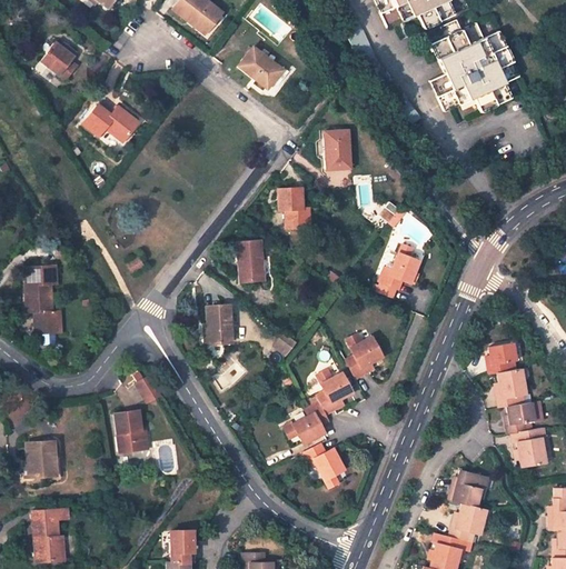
[(224,12),(208,0),(181,0),(176,9),(191,21),(194,17),(209,29),(224,12)]
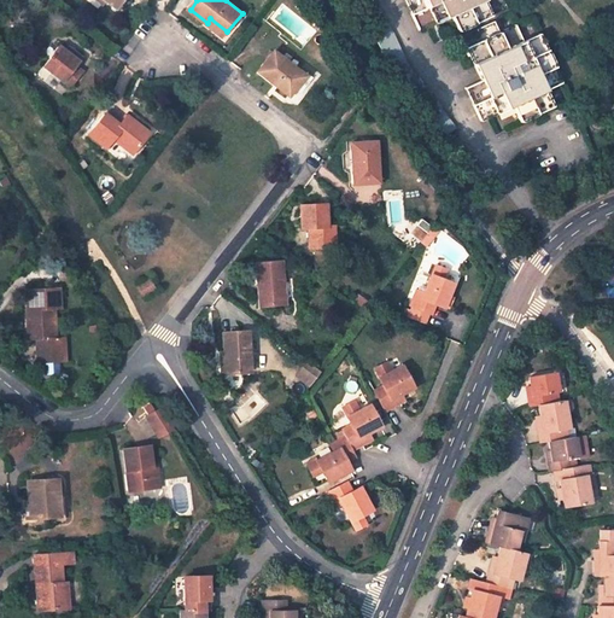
[(408,0),(422,30),(455,15),(462,31),(496,16),(487,0),(408,0)]
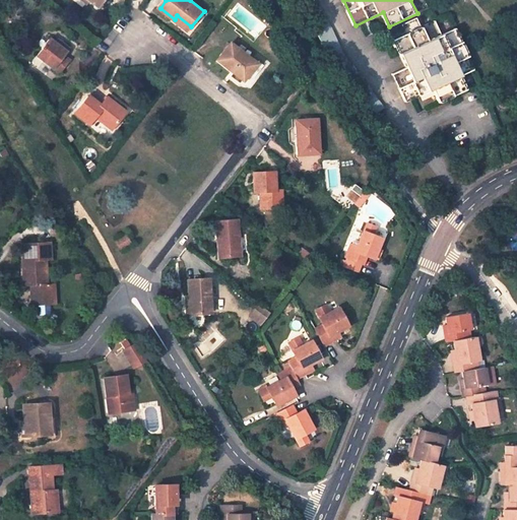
[(175,19),(189,30),(191,26),(177,15),(175,19)]
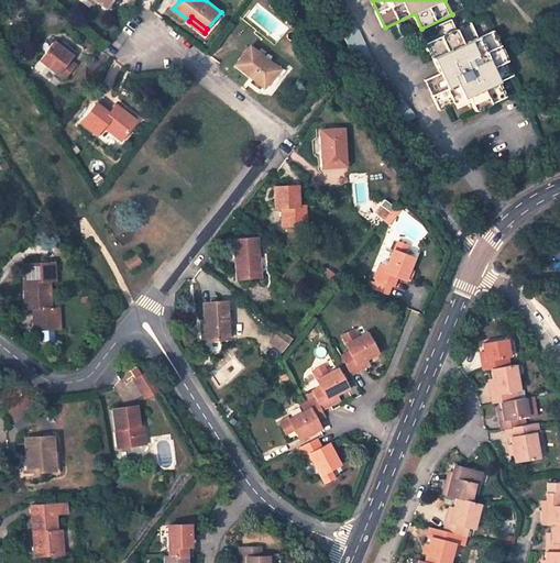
[(481,36),(473,23),(428,43),(442,73),(428,80),(441,109),(471,96),(478,110),(508,97),(502,83),(516,76),(495,30),(481,36)]
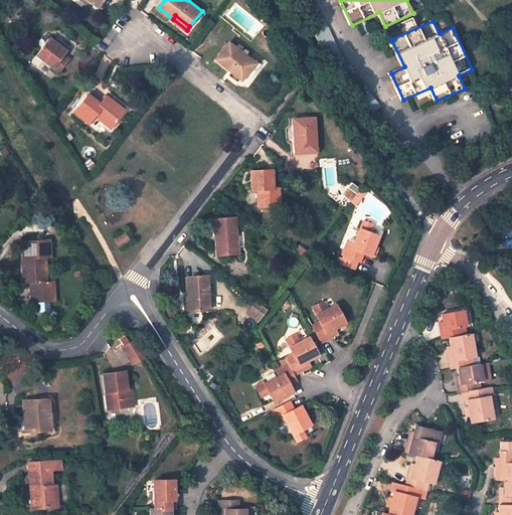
[(38,55),(61,72),(70,60),(64,56),(70,48),(62,42),(59,45),(50,38),(43,48),(38,55)]
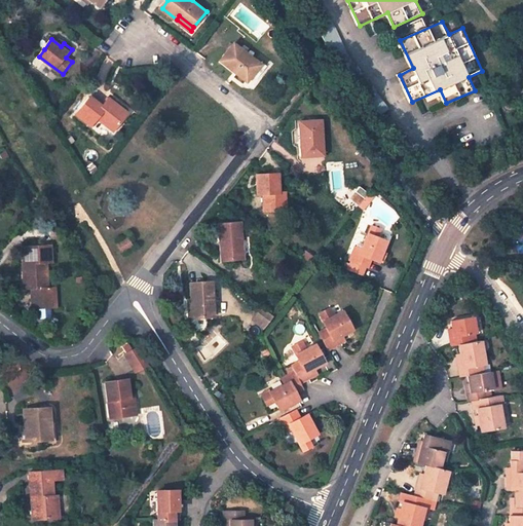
[(249,52),(235,42),(222,61),(249,81),(256,73),(262,64),(249,52)]
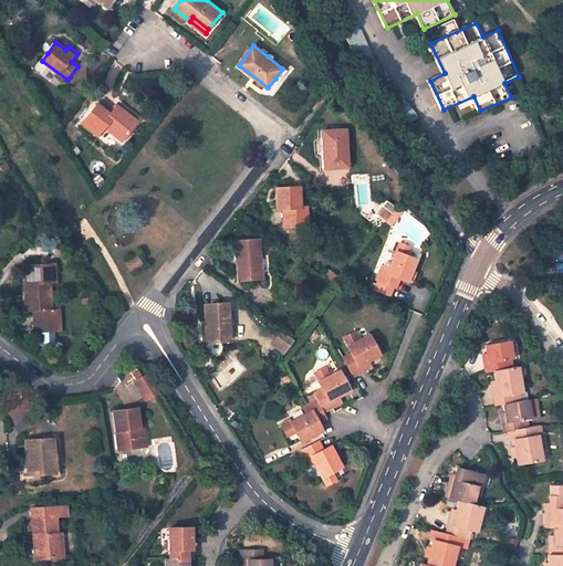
[(290,67),(270,52),(268,56),(282,69),(275,79),(280,82),(290,67)]
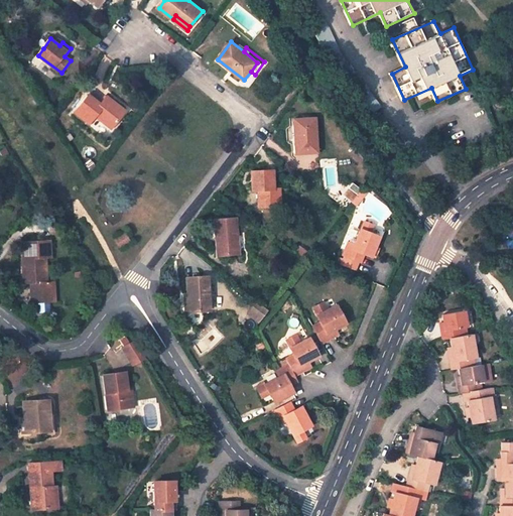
[(126,110),(107,95),(101,103),(90,95),(77,112),(91,124),(97,116),(113,127),(126,110)]
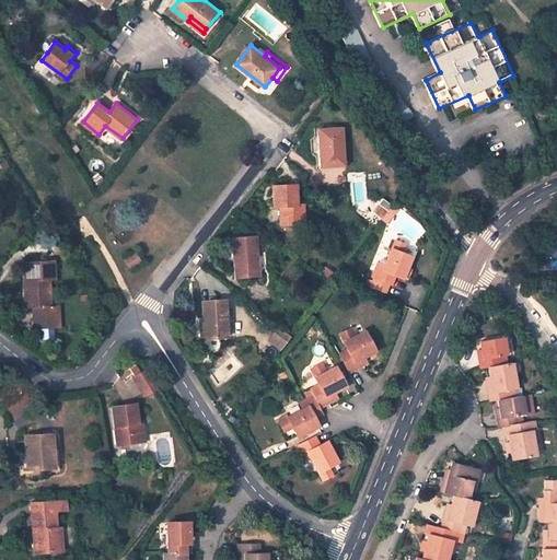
[(344,128),(322,129),(324,166),(346,165),(344,128)]
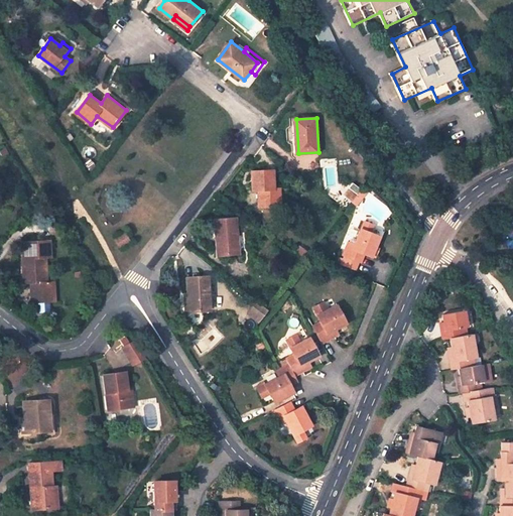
[(275,170),(254,171),(255,190),(260,189),(261,207),(282,207),(281,188),(276,188),(275,170)]
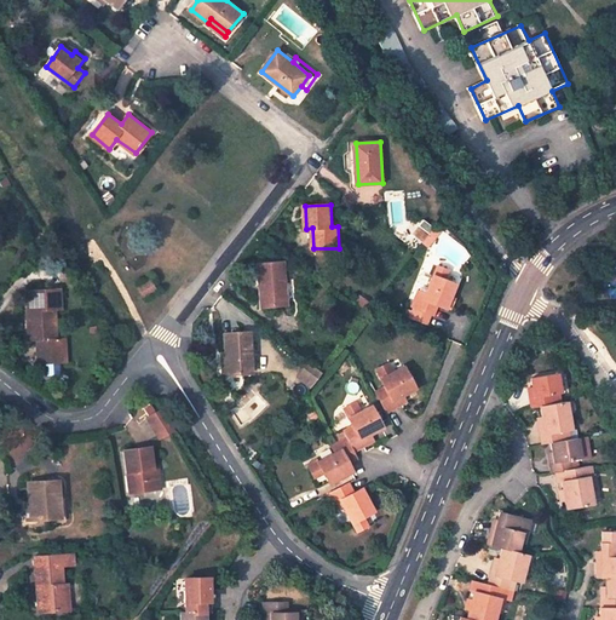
[(442,234),(437,230),(427,242),(432,246),(442,234)]
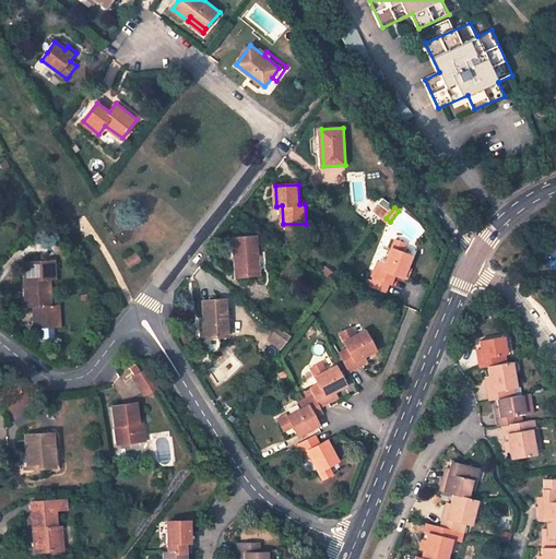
[(257,236),(235,238),(238,277),(260,275),(257,236)]
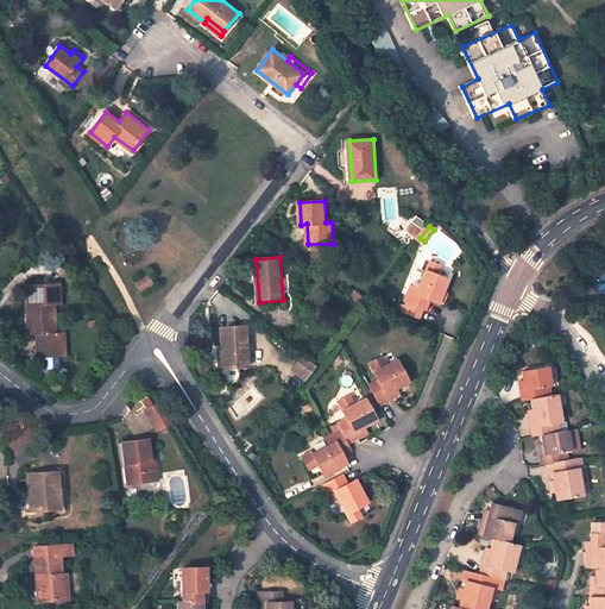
[(414,286),(409,301),(430,309),(433,311),(438,312),(441,302),(449,278),(439,275),(443,265),(432,261),(421,288),(414,286)]
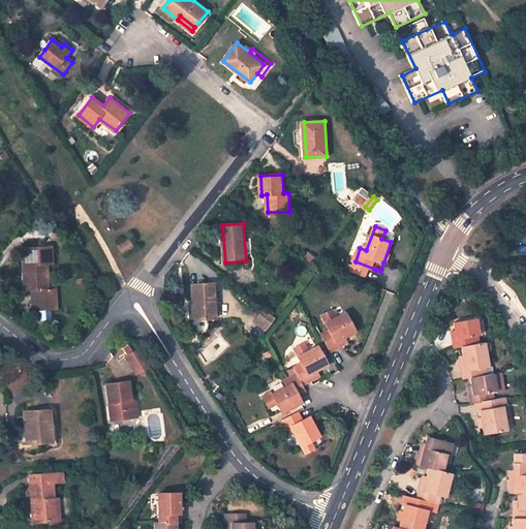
[(118,244),(124,253),(134,247),(129,239),(118,244)]
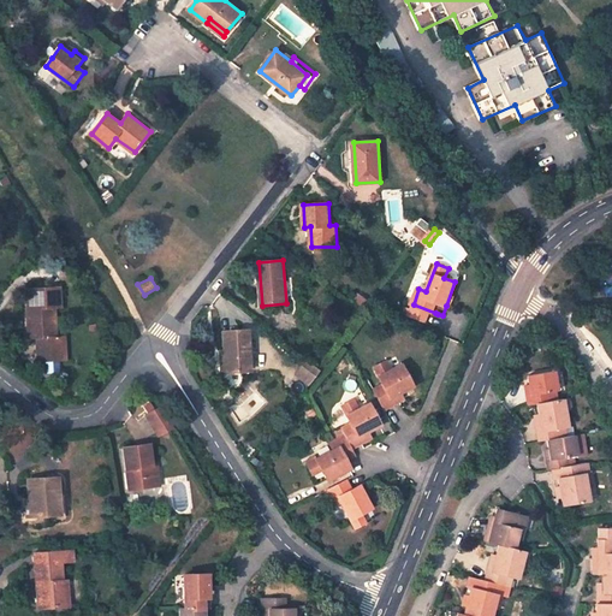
[(63,286),(30,289),(31,308),(29,308),(31,338),(40,337),(41,361),(63,359),(63,350),(66,349),(65,336),(59,336),(57,306),(64,306),(63,286)]
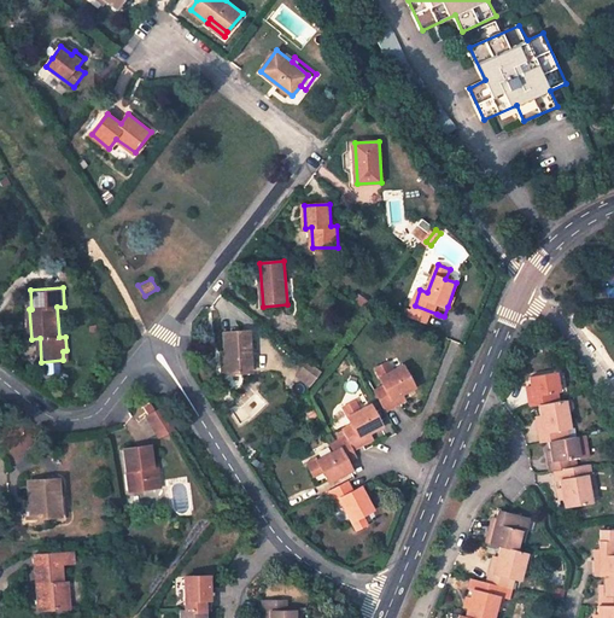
[(415,305),(411,315),(436,325),(439,315),(437,314),(415,305)]
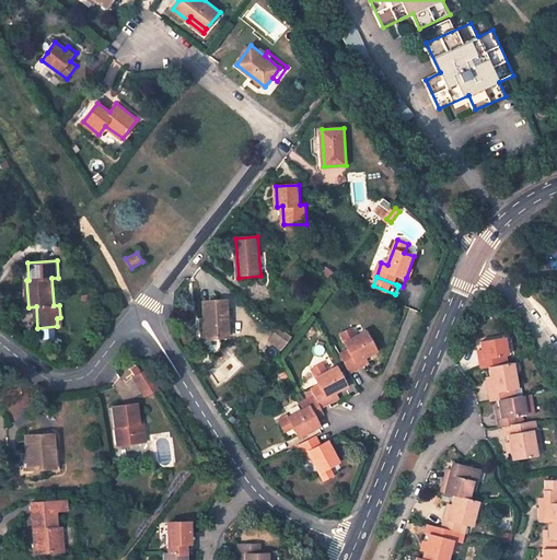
[(228,300),(204,301),(205,318),(207,338),(230,337),(228,300)]
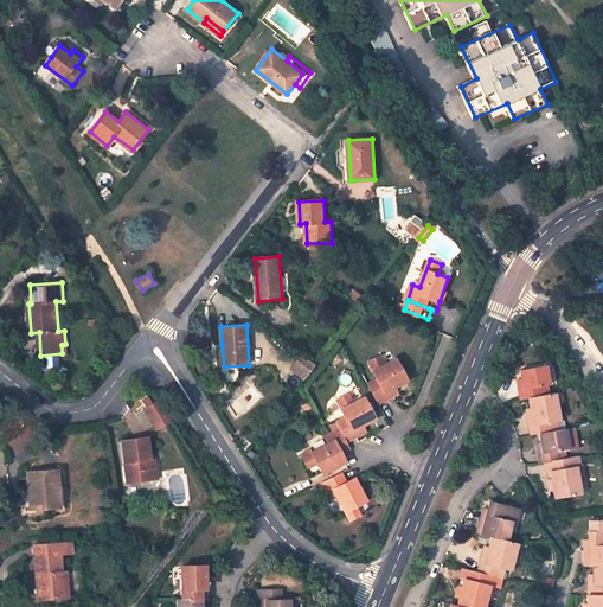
[(302,360),(294,371),(306,381),(318,366),(300,353),(297,357),(302,360)]
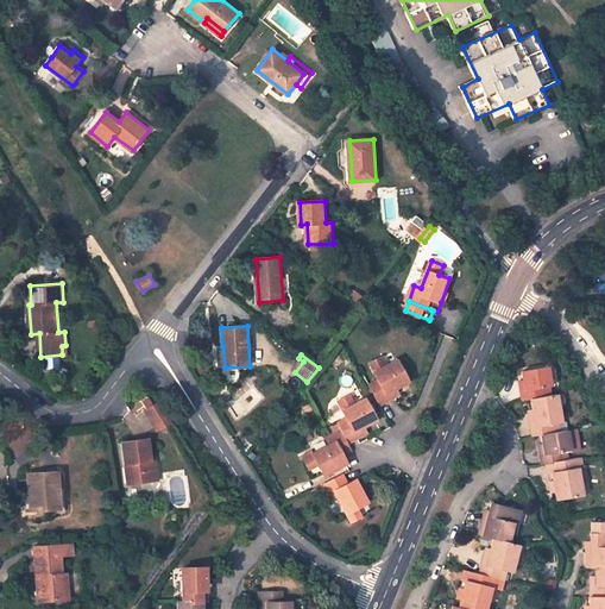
[(373,385),(384,406),(398,397),(398,396),(395,390),(399,388),(411,382),(401,362),(391,366),(385,357),(373,363),(383,380),(373,385)]
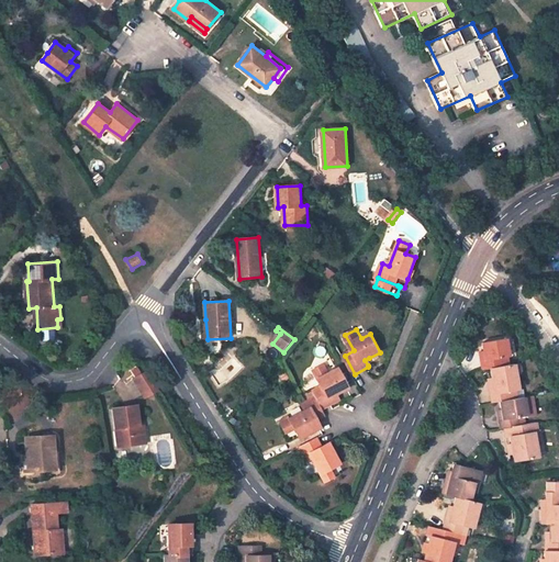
[(507,366),(506,358),(512,357),(509,338),(483,343),(488,369),(492,368),(507,366)]
